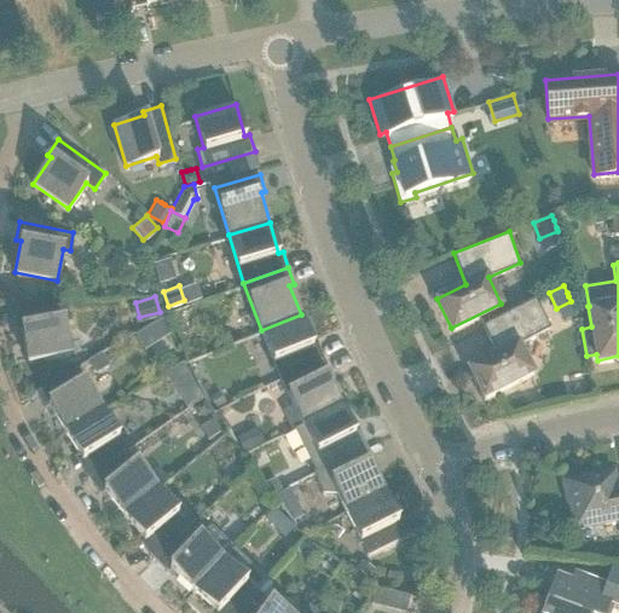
[(484,397),(532,371),(518,343),(550,327),(534,296),(482,324),(497,352),(468,366),(484,397)]
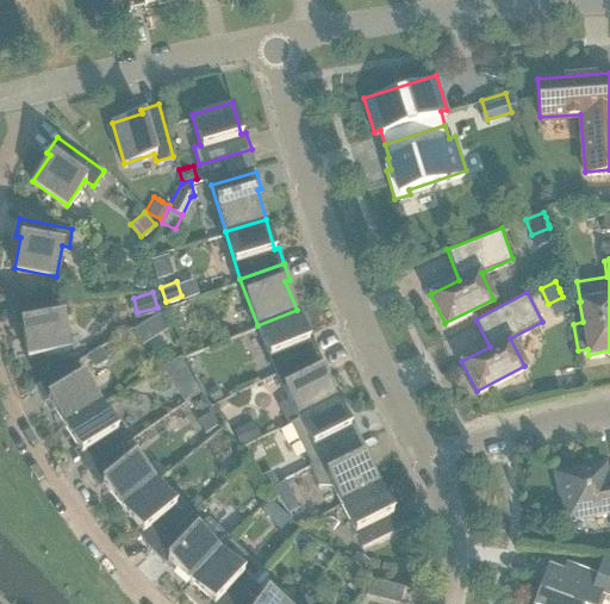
[(68,347),(62,316),(69,315),(66,297),(13,306),(17,324),(22,323),(27,354),(68,347)]
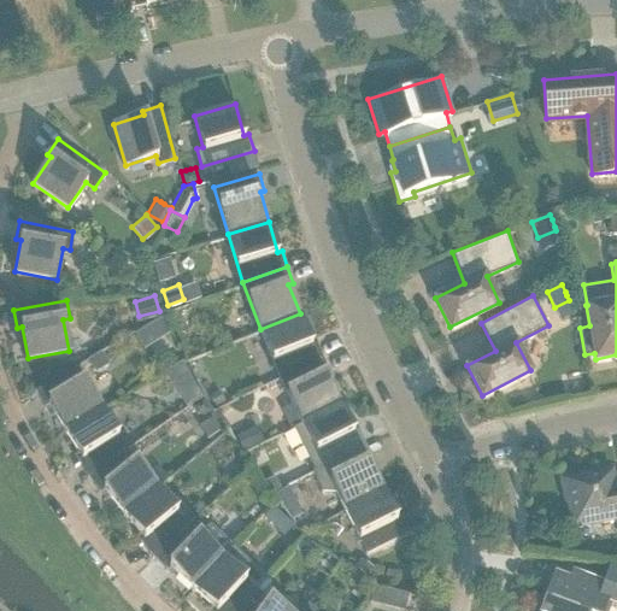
[(278,376),(322,357),(316,340),(311,342),(300,313),(260,329),(278,376)]
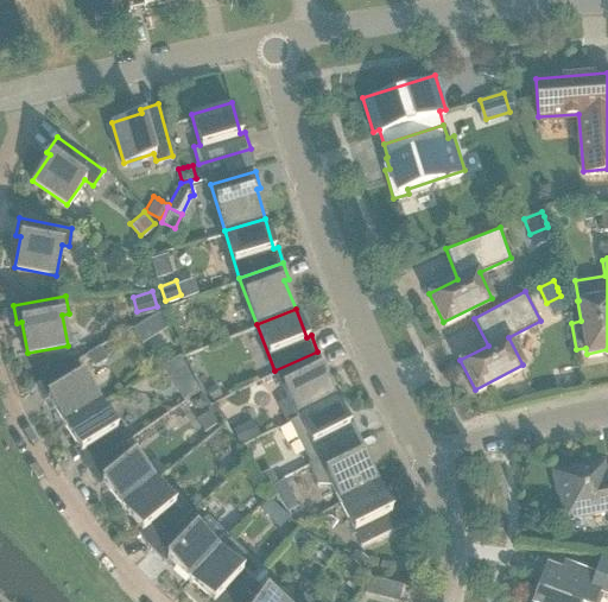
[(94,347),(92,348),(86,352),(93,365),(107,356),(99,343),(94,347)]
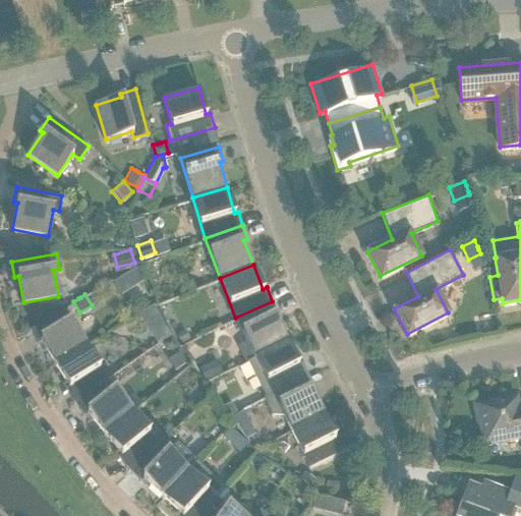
[(254,355),(286,339),(275,316),(278,314),(272,301),(235,318),(254,355)]
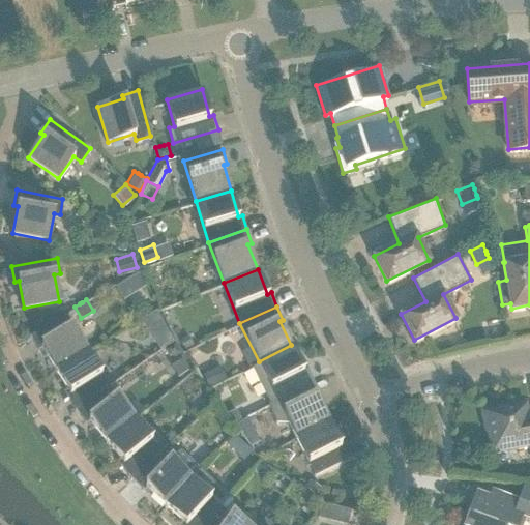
[(56,368),(87,349),(64,313),(30,333),(38,347),(41,345),(56,368)]
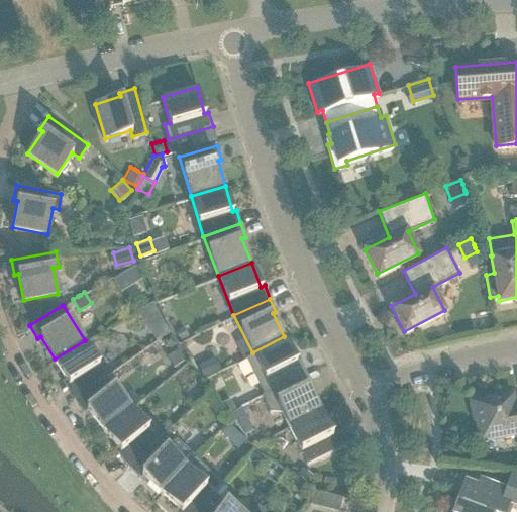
[(181,325),(179,326),(175,329),(179,337),(188,332),(183,324),(181,325)]
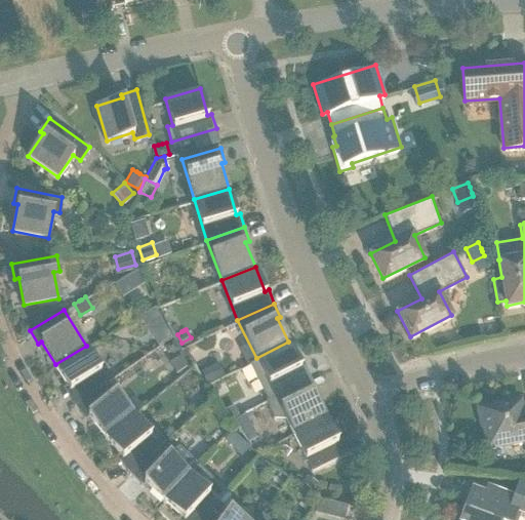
[(174,340),(172,336),(163,343),(167,349),(173,350),(178,347),(174,340)]
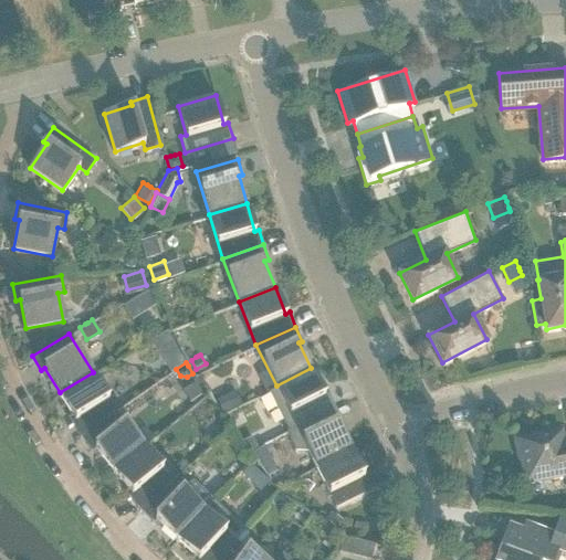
[(289,429),(335,405),(328,392),(324,393),(311,368),(276,386),(270,390),(289,429)]
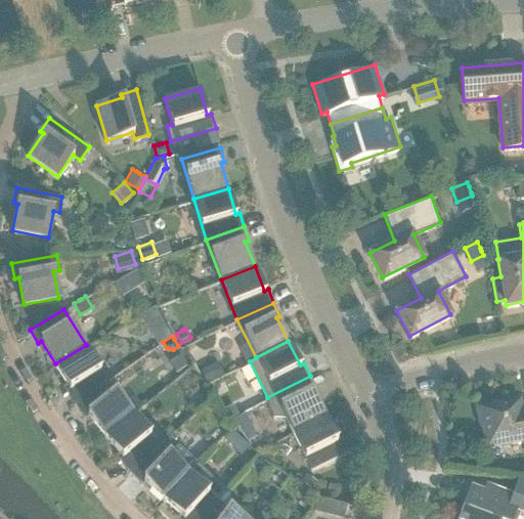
[(74,402),(107,380),(86,345),(55,363),(69,386),(66,388),(74,402)]
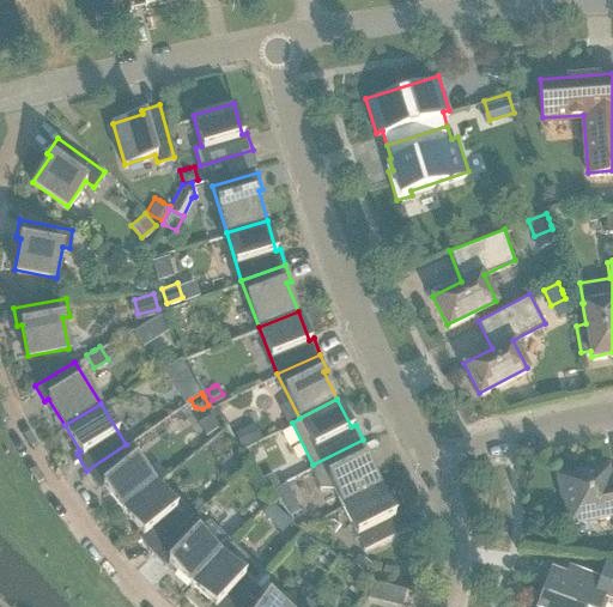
[(241,445),(253,439),(244,423),(232,429),(241,445)]
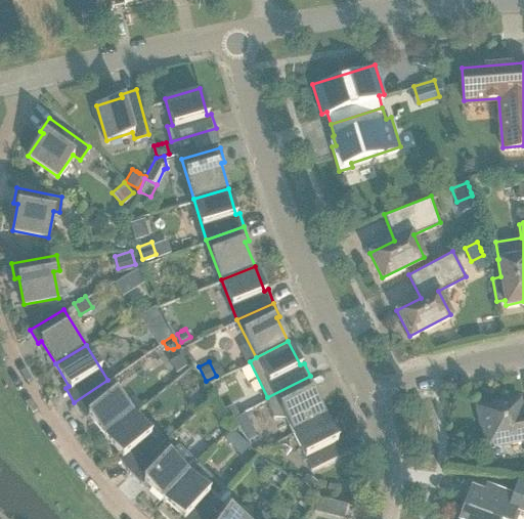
[(293,431),(324,415),(313,391),(316,389),(310,376),(267,397),(265,398),(273,416),(286,417),(293,431)]
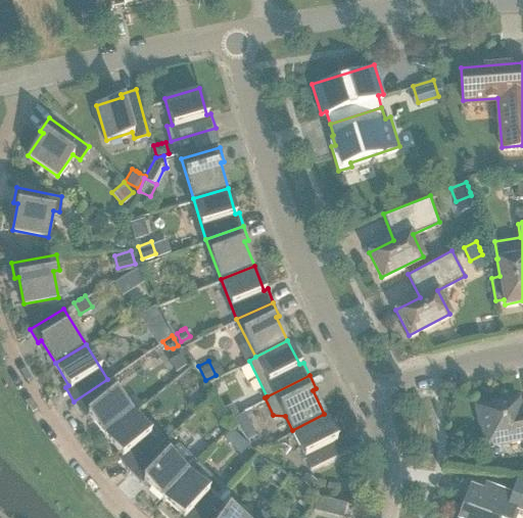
[(104,433),(133,411),(107,379),(74,402),(85,416),(88,413),(104,433)]
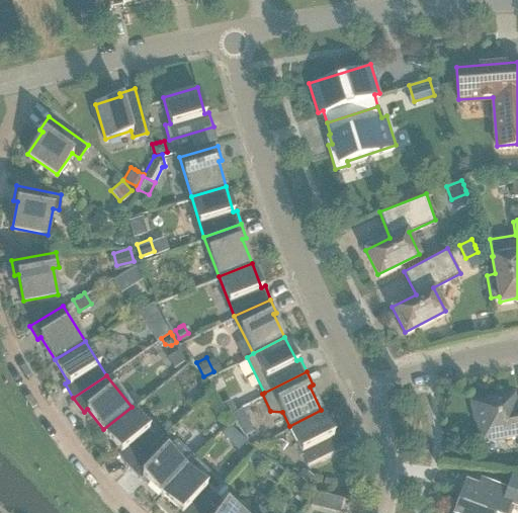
[(517,410),(515,411),(512,395),(491,399),(491,396),(471,399),(475,419),(478,418),(482,439),(517,432),(517,410)]
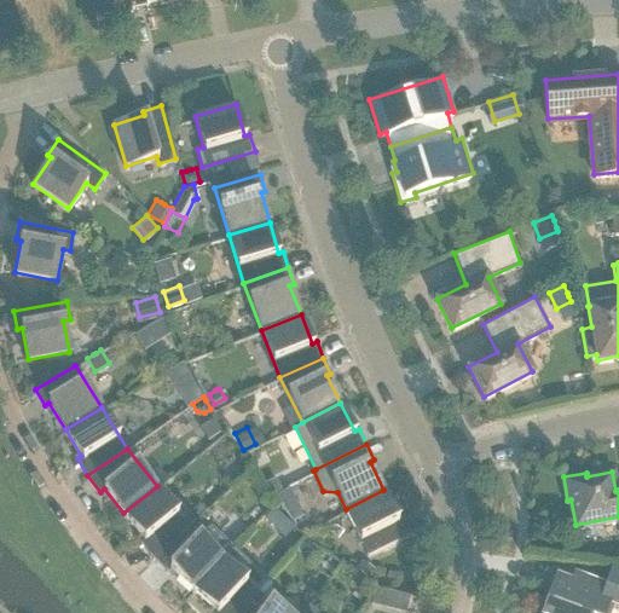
[(152,556),(187,524),(157,486),(123,513),(144,537),(139,541),(152,556)]
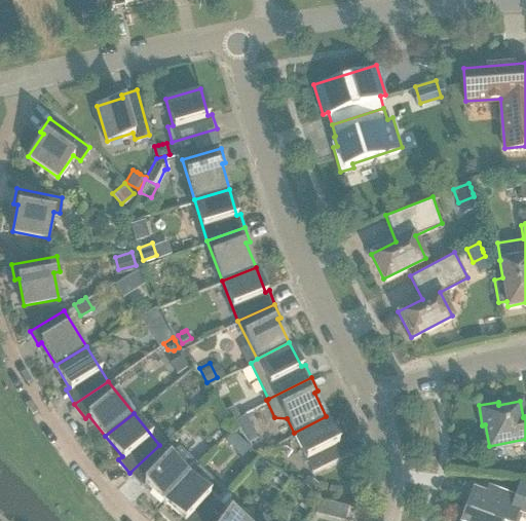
[(326,416),(294,433),(312,470),(348,452),(341,438),(338,440),(326,416)]
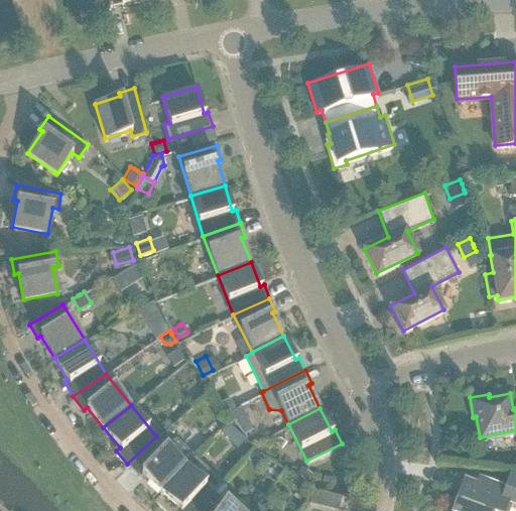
[(233,424),(231,423),(228,420),(220,429),(226,435),(234,426),(233,424)]
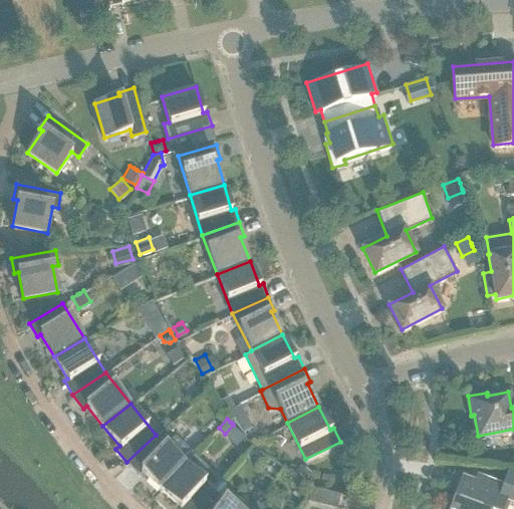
[(185,462),(195,452),(187,444),(184,446),(173,435),(165,443),(156,435),(126,462),(139,473),(142,470),(161,488),(185,462)]
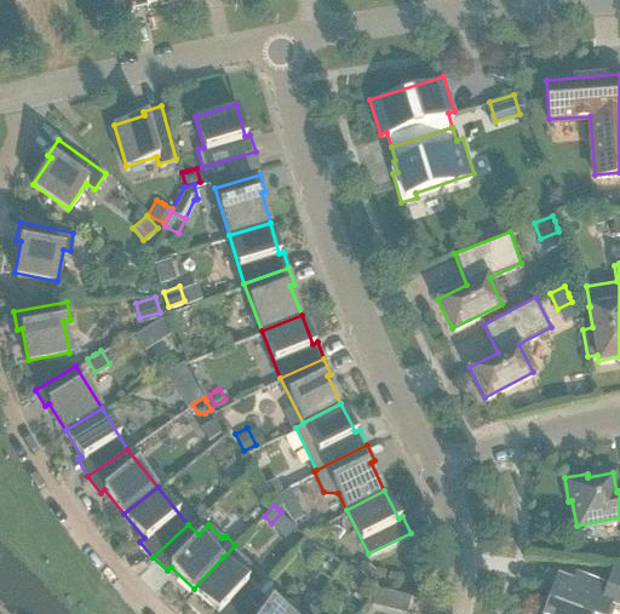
[(213,613),(239,613),(258,591),(270,579),(235,545),(223,557),(194,589),(217,610),(213,613)]
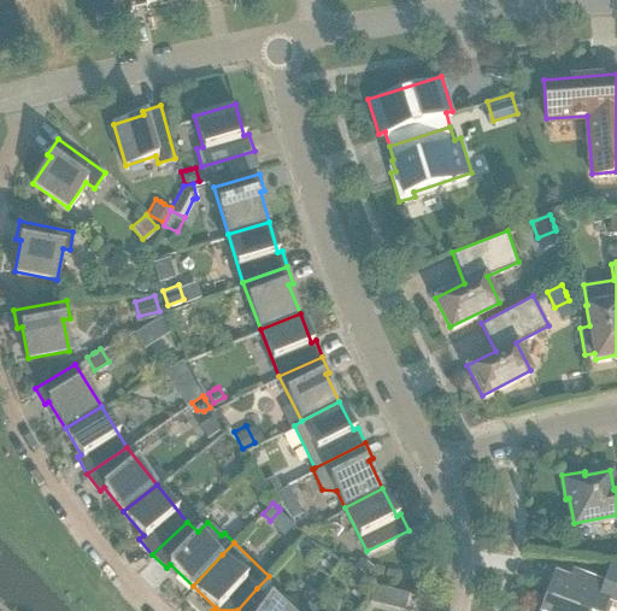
[(366,559),(364,557),(360,554),(353,563),(365,573),(372,563),(366,559)]
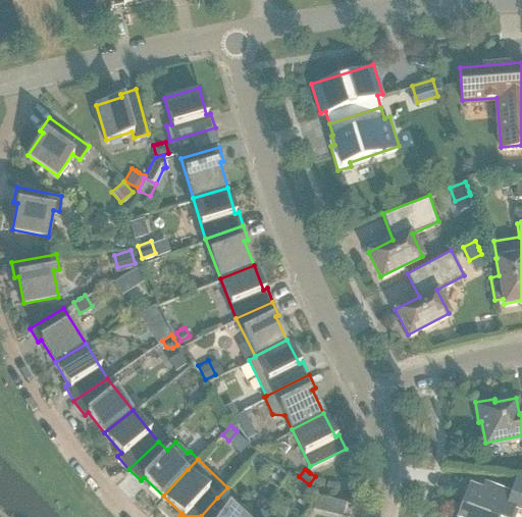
[(470,482),(457,516),(509,516),(513,506),(521,509),(521,479),(516,478),(512,490),(491,483),(489,489),(470,482)]
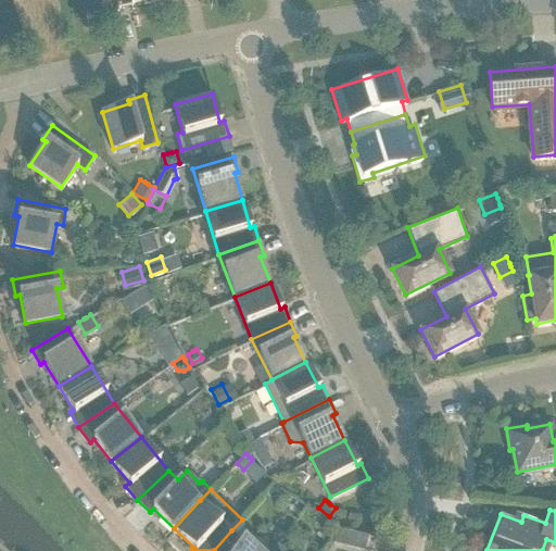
[(261,550),(231,530),(214,550),(261,550)]
